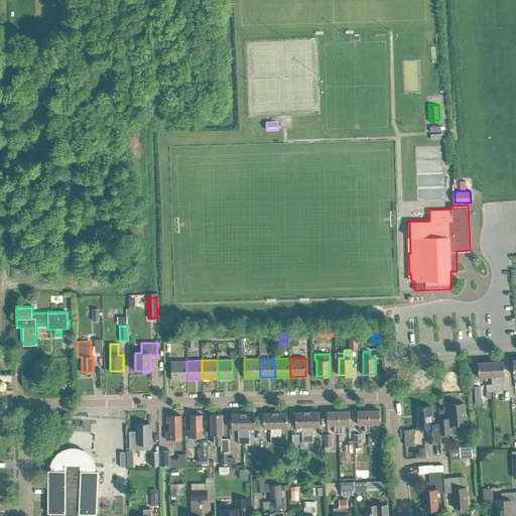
[(491,376),(492,384),(492,391),(498,391),(497,376),(504,376),(503,360),(491,361),(491,376)]
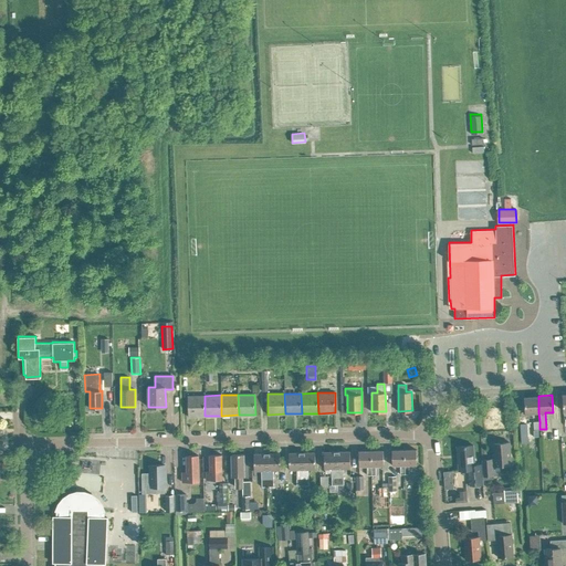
[(188,417),(205,416),(205,396),(188,396),(188,417)]
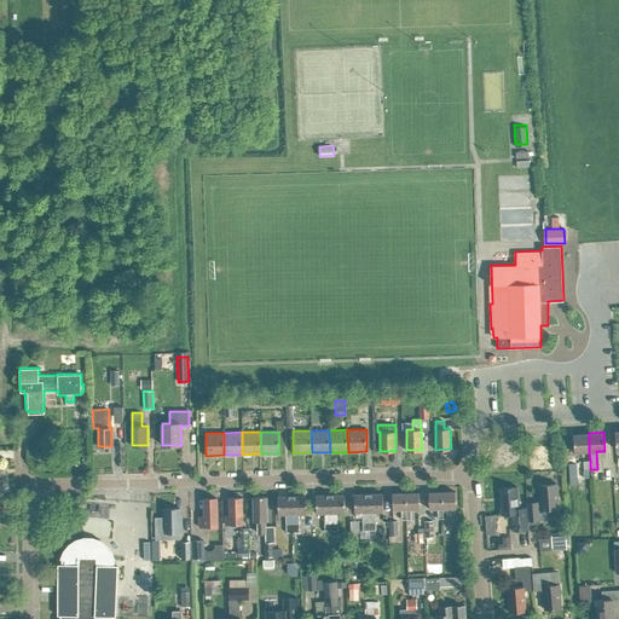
[(574,452),(589,451),(589,433),(573,434),(574,452)]
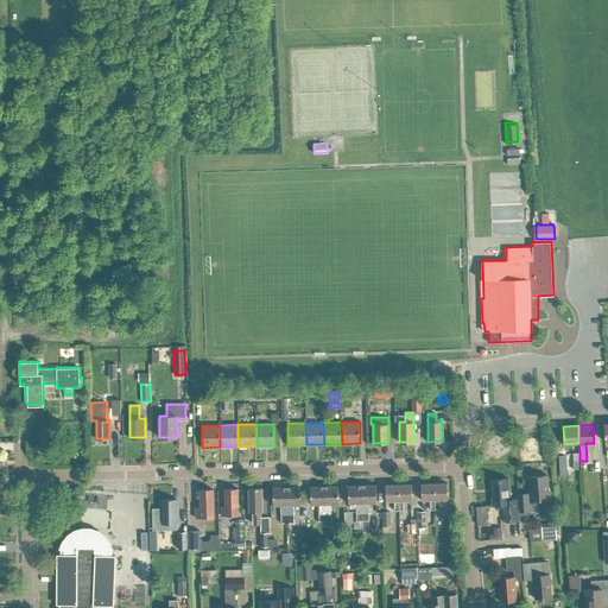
[(519,511),(529,511),(529,508),(550,507),(549,499),(548,475),(529,476),(530,493),(518,493),(519,511)]
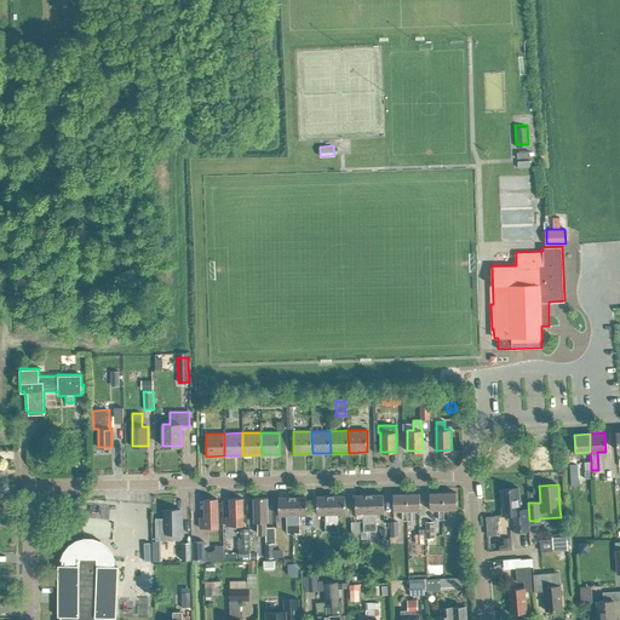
[(520,509),(518,487),(503,488),(503,500),(501,500),(501,515),(512,515),(515,532),(529,530),(527,509),(520,509)]
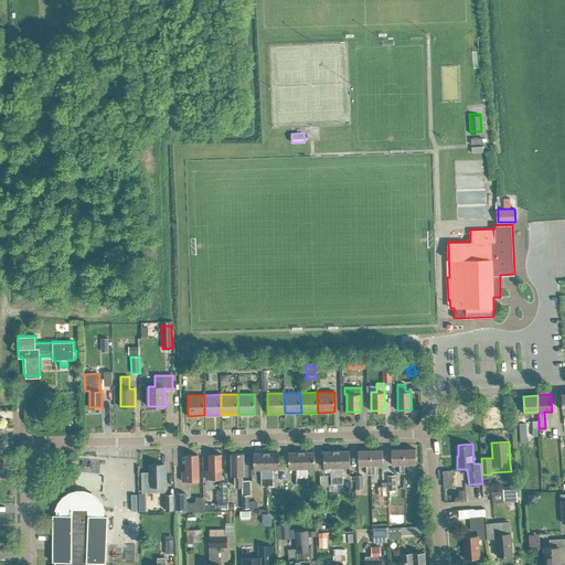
[(403,449),(404,472),(408,472),(408,467),(407,467),(407,464),(416,464),(415,448),(403,449)]
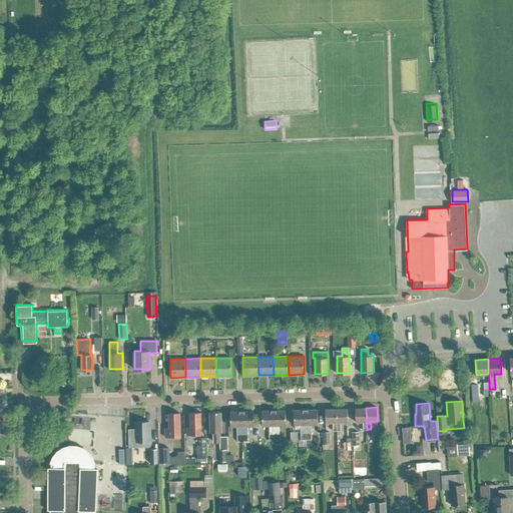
[(333,430),(337,430),(336,408),(325,409),(326,422),(333,422),(333,424),(333,430)]
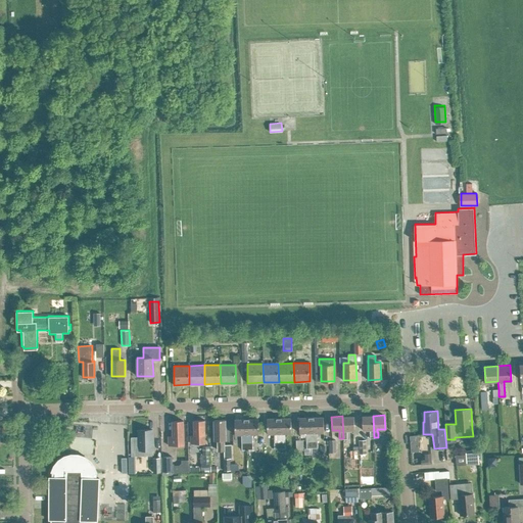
[(342,416),(343,438),(347,438),(347,432),(346,432),(346,430),(354,430),(353,416),(342,416)]
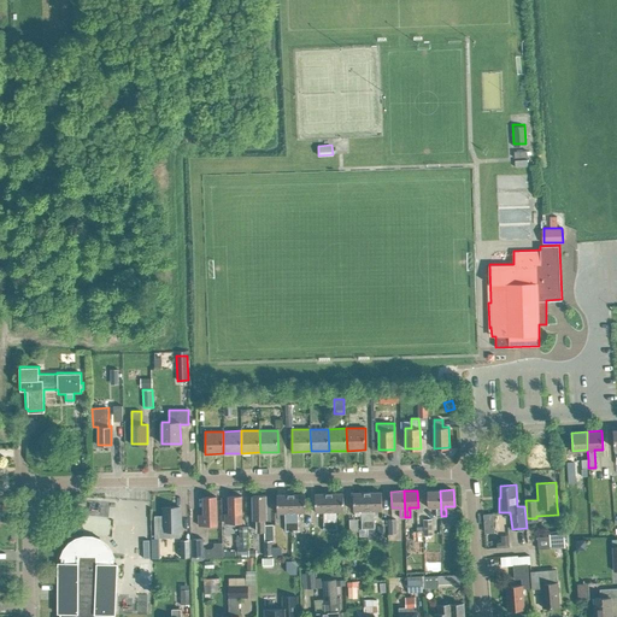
[(436,516),(441,516),(440,491),(427,491),(428,507),(436,506),(436,510),(436,516)]
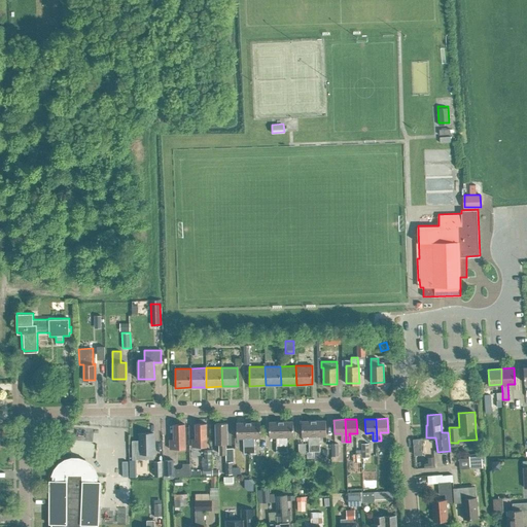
[(308,459),(315,459),(313,420),(302,421),(302,436),(308,435),(309,447),(306,447),(306,443),(299,443),(299,454),(304,454),(306,454),(306,451),(307,451),(307,459),(308,459)]
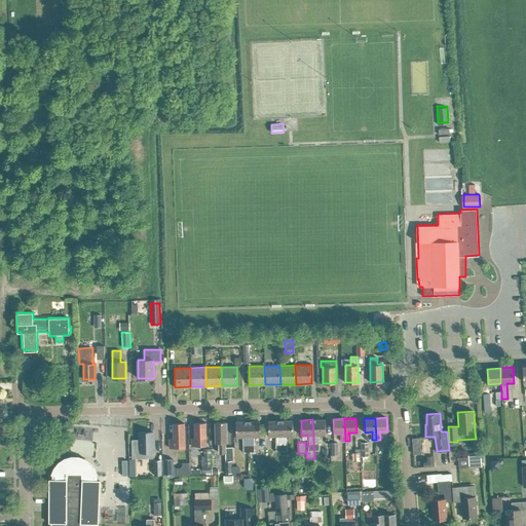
[(312,419),(314,458),(320,457),(318,435),(326,435),(325,419),(312,419)]
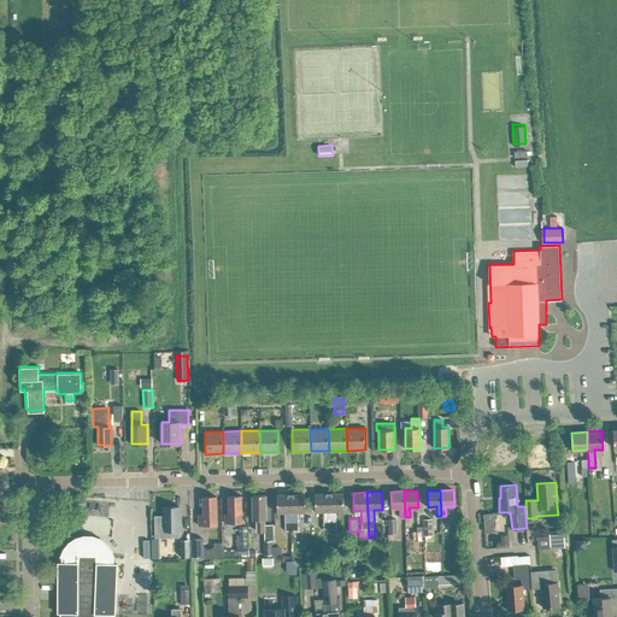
[(323,529),(330,529),(329,493),(315,493),(315,511),(323,511),(323,521),(323,529)]
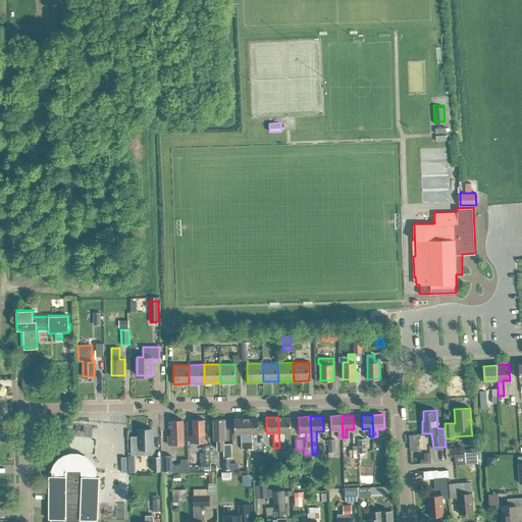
[(278,417),(279,448),(284,448),(284,432),(291,432),(291,417),(278,417)]
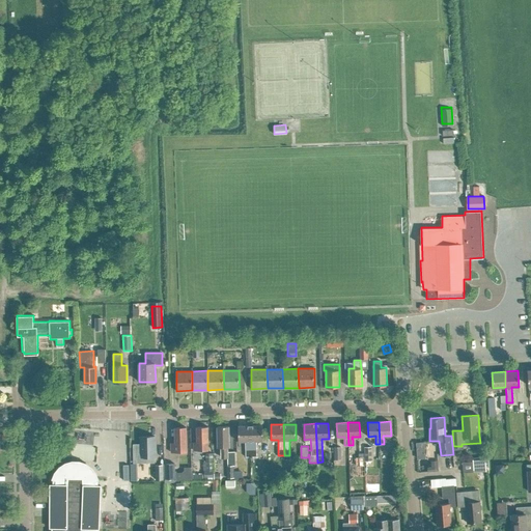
[(228,425),(217,426),(218,447),(221,447),(221,457),(227,457),(227,456),(227,455),(227,447),(229,446),(228,425)]
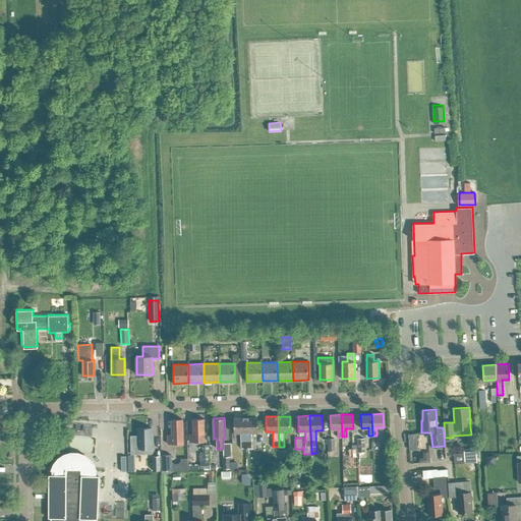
[(241,448),(246,448),(245,417),(233,417),(234,432),(241,432),(241,441),(240,441),(241,448)]
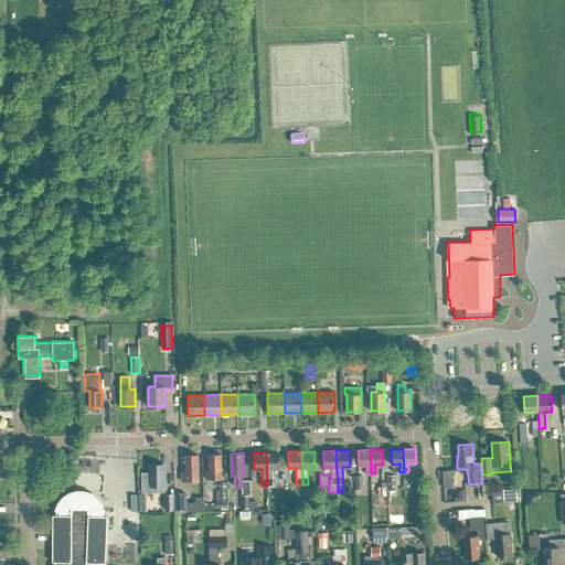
[(267,486),(267,489),(272,489),(272,486),(273,486),(273,469),(279,469),(279,452),(266,452),(267,486)]
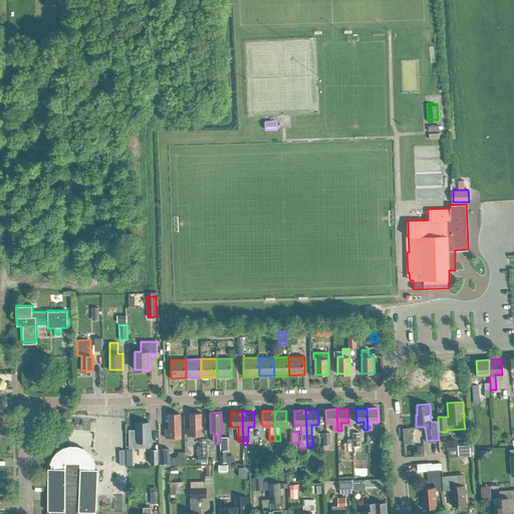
[(202,436),(202,413),(190,413),(190,428),(187,428),(187,436),(202,436)]
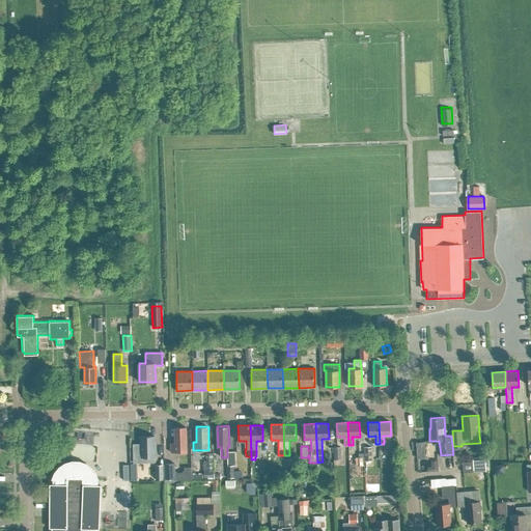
[(170,452),(187,451),(186,427),(174,427),(175,442),(170,442),(170,452)]
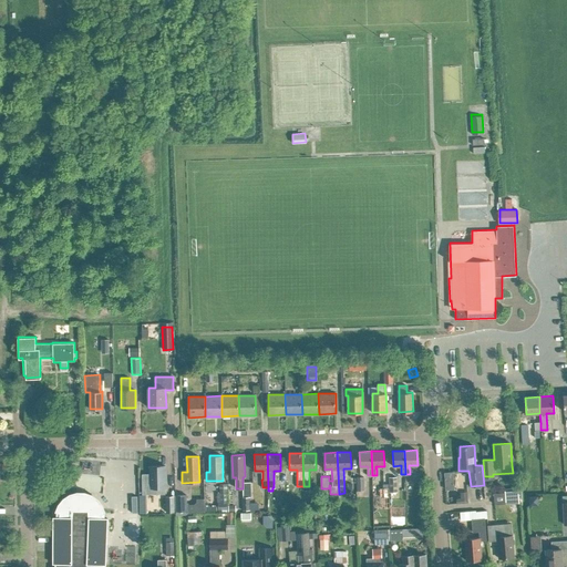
[(142,494),(166,494),(165,465),(151,466),(151,473),(142,473),(142,494)]
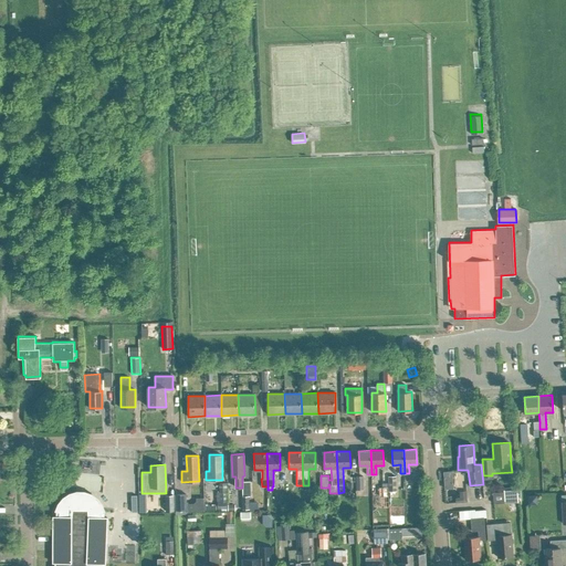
[(450,481),(449,471),(443,472),(446,489),(453,488),(453,482),(452,481),(450,481)]
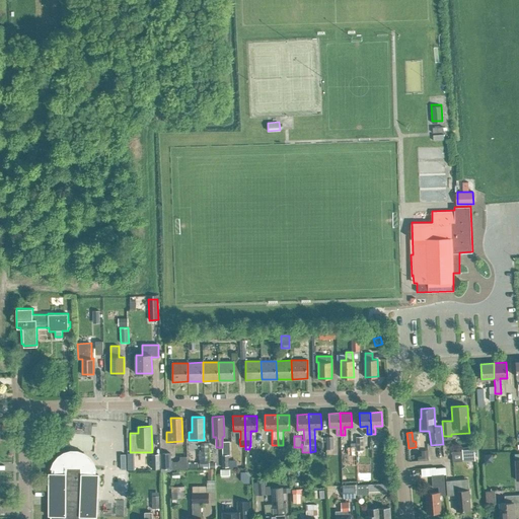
[(355,447),(347,447),(348,455),(356,455),(355,447)]
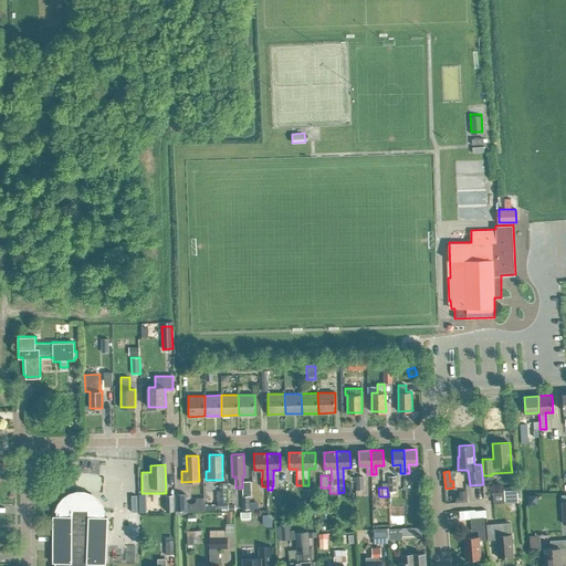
[(517,489),(504,489),(505,503),(519,502),(517,489)]
